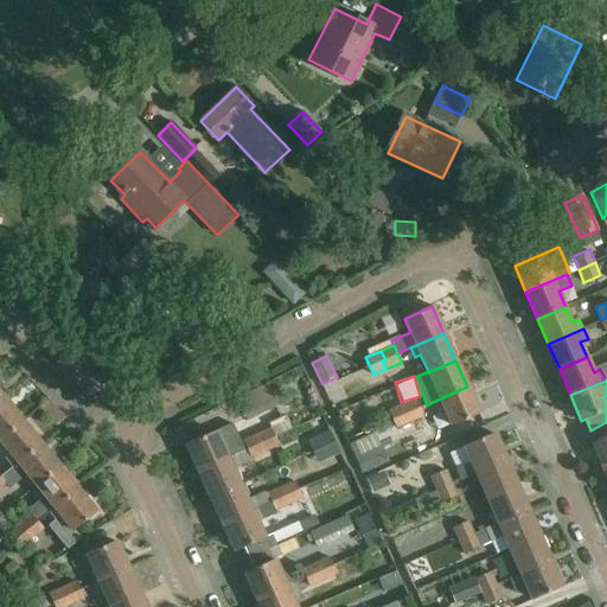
[(479,414),(467,387),(433,402),(436,411),(443,409),(452,426),(479,414)]
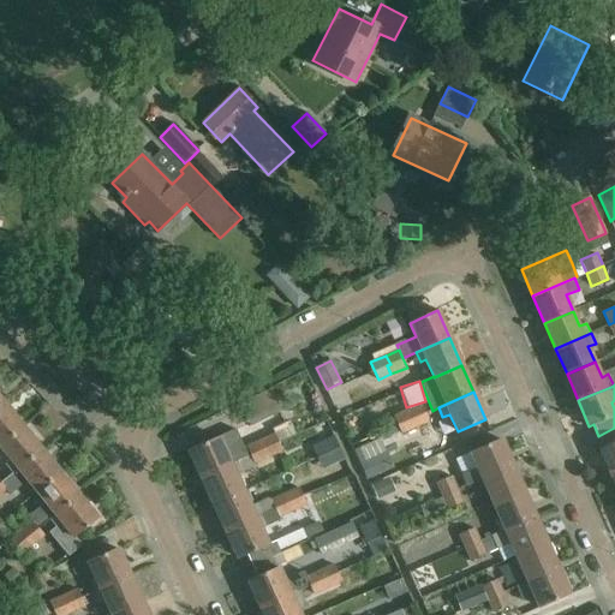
[(0,408),(0,447),(24,427),(6,405),(0,408)]
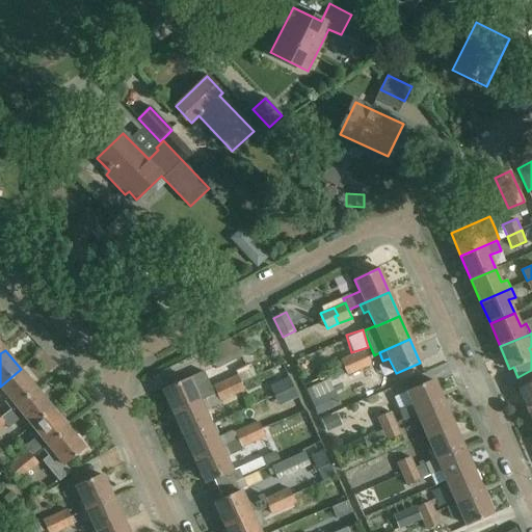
[(365,350),(354,354),(357,362),(354,363),(357,369),(371,364),(365,350)]
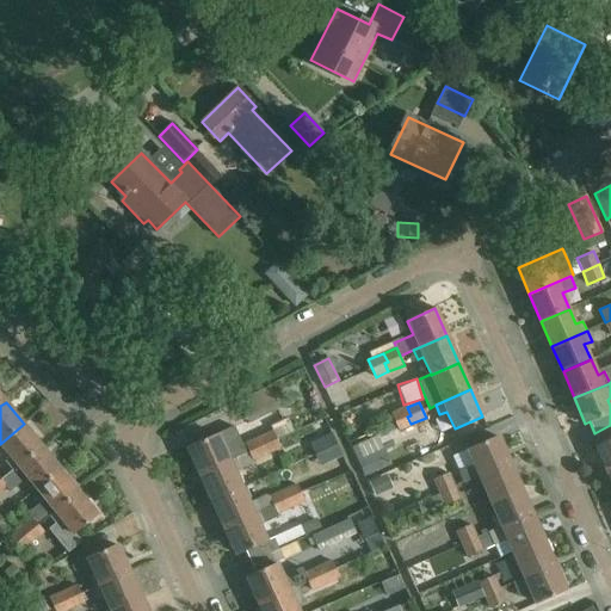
[(411,415),(407,407),(392,414),(399,430),(411,424),(407,417),(411,415)]
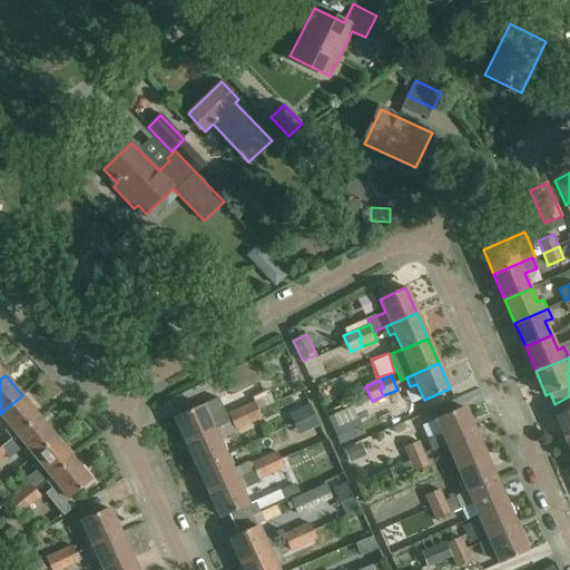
[(22,395),(0,414),(9,425),(5,430),(11,439),(12,440),(40,418),(22,395)]
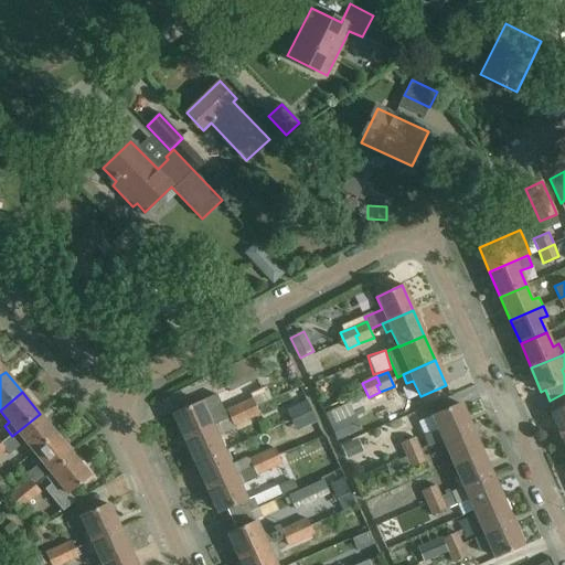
[(564,405),(564,393),(550,401),(554,411),(564,405)]
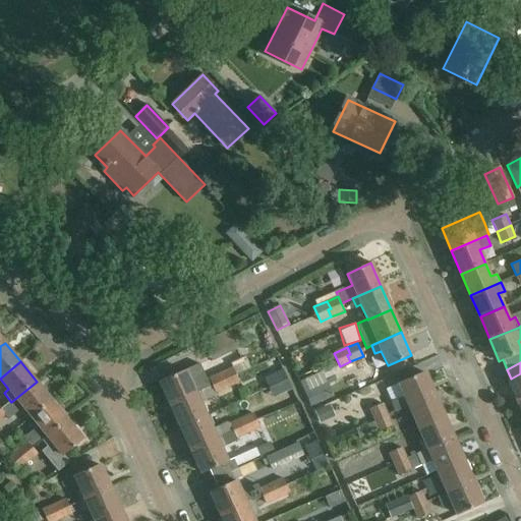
[(236,375),(232,366),(209,378),(213,387),(236,375)]
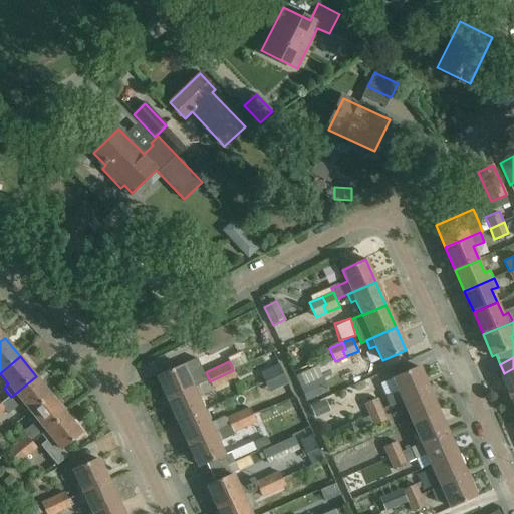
[(194,376),(189,378),(182,364),(158,375),(169,399),(199,386),(194,376)]
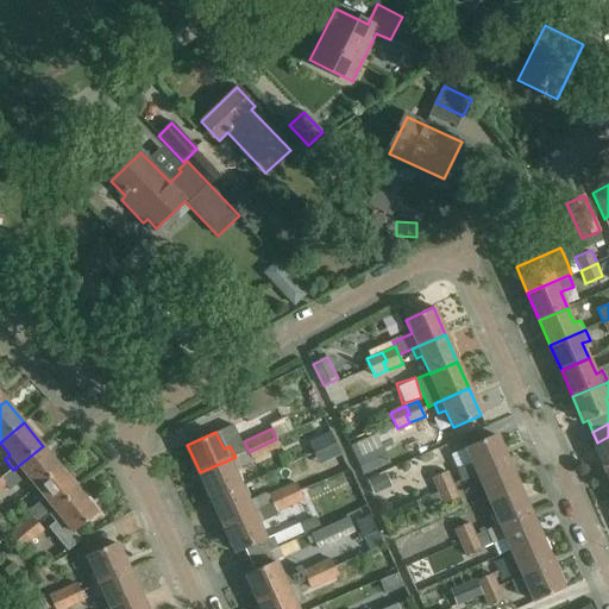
[(316,438),(322,450),(336,443),(330,432),(316,438)]
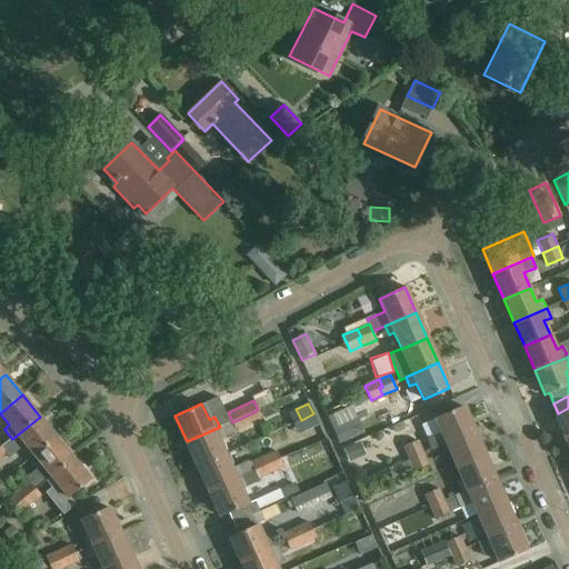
[(436,418),(441,432),(427,439),(431,449),(446,442),(472,431),(462,407),(436,418)]
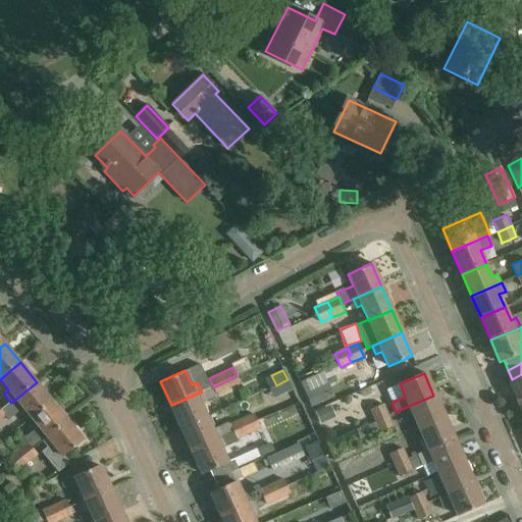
[(521,374),(512,379),(508,380),(518,403),(521,401),(521,374)]
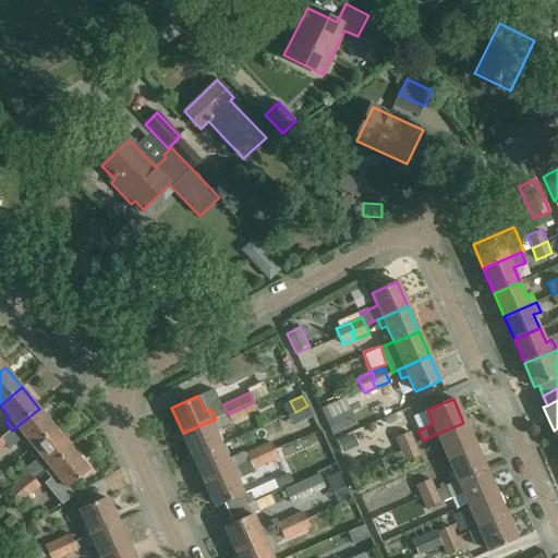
[(253,402),(228,414),(231,422),(256,410),(253,402)]
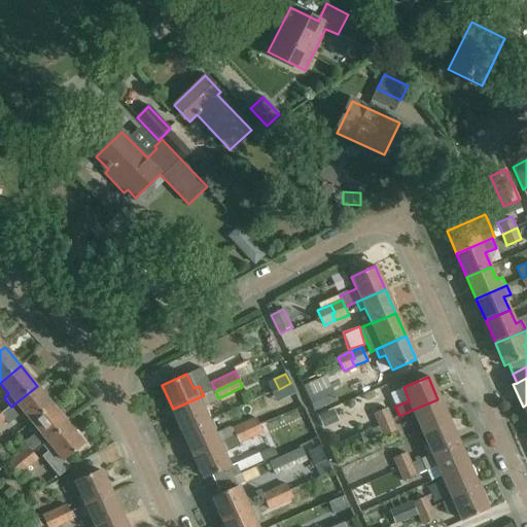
[(290,383),(279,389),(284,398),(295,393),(290,383)]
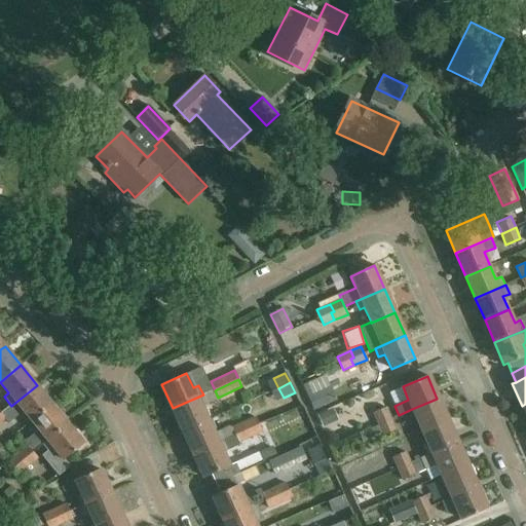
[(10,405),(1,412),(6,419),(5,420),(8,423),(24,411),(32,421),(52,405),(37,385),(11,406),(10,405)]
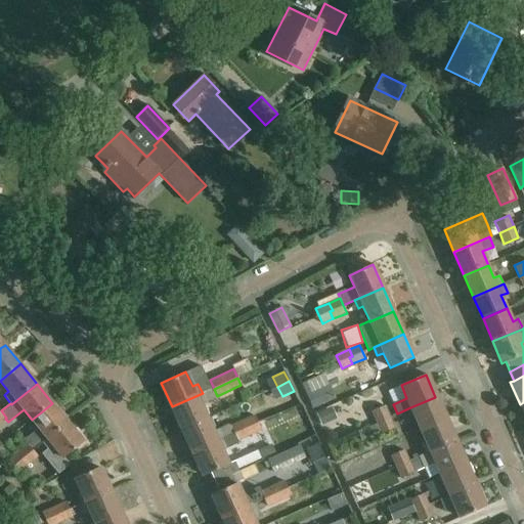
[(394,403),(405,396),(396,384),(385,391),(394,403)]
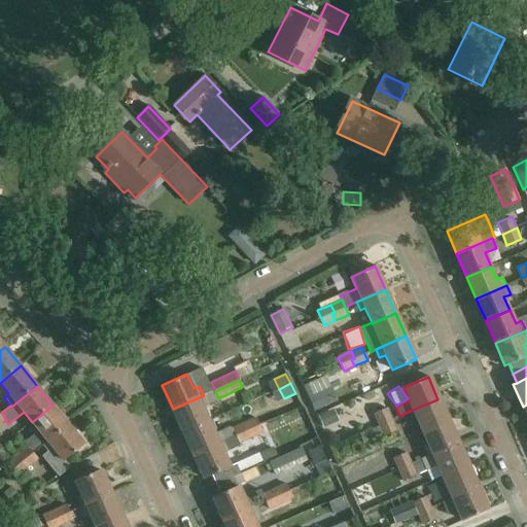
[(326,407),(336,401),(328,388),(319,393),(326,407)]
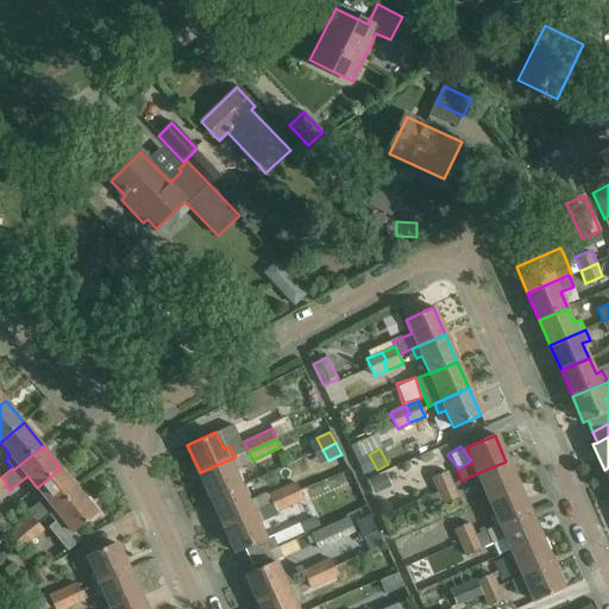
[(236,457),(200,472),(212,500),(240,487),(233,471),(240,468),(253,462),(252,460),(249,452),(236,458),(236,457)]
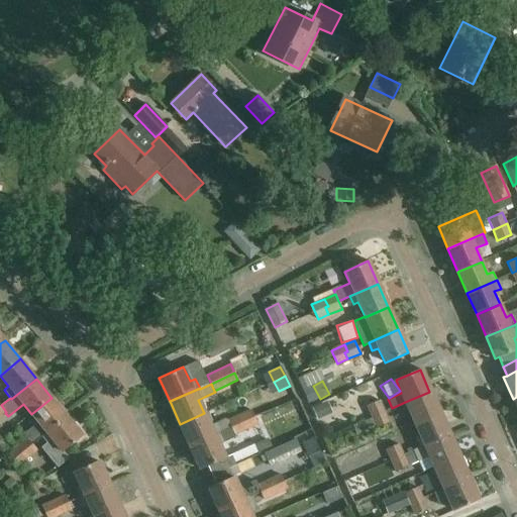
[(439,413),(429,392),(405,402),(415,424),(439,413)]
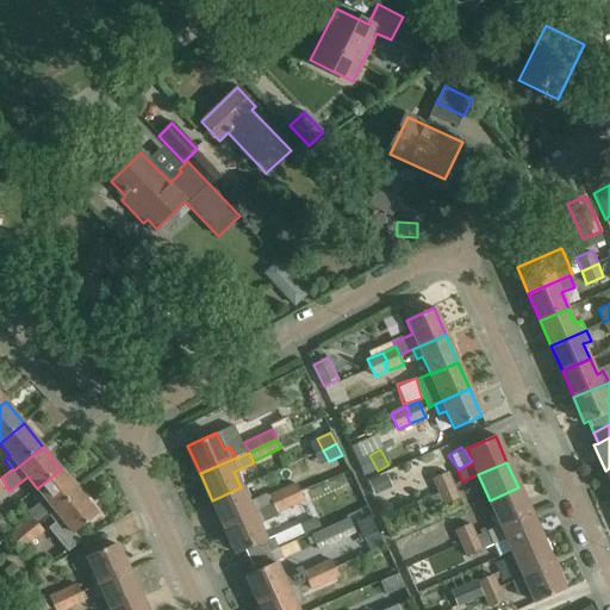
[(37,489),(47,500),(30,514),(33,517),(38,524),(50,515),(55,511),(80,491),(61,470),(37,489)]
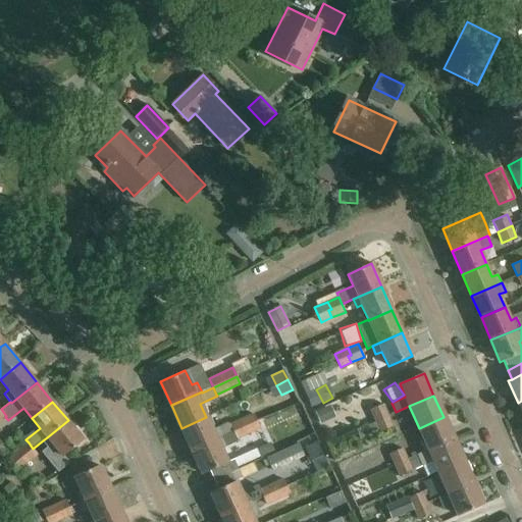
[(375,421),(388,415),(384,404),(371,410),(375,421)]
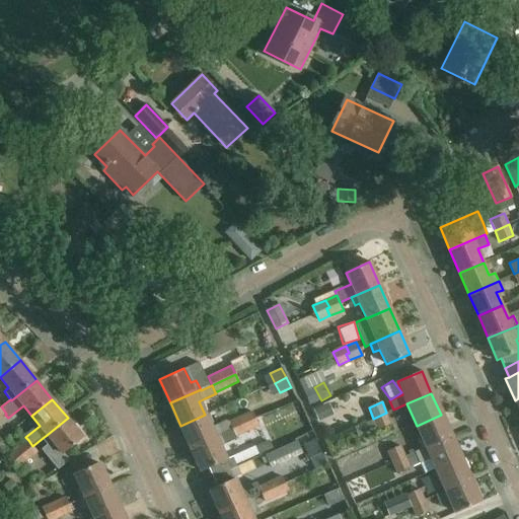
[(324,404),(313,410),(318,422),(329,417),(324,404)]
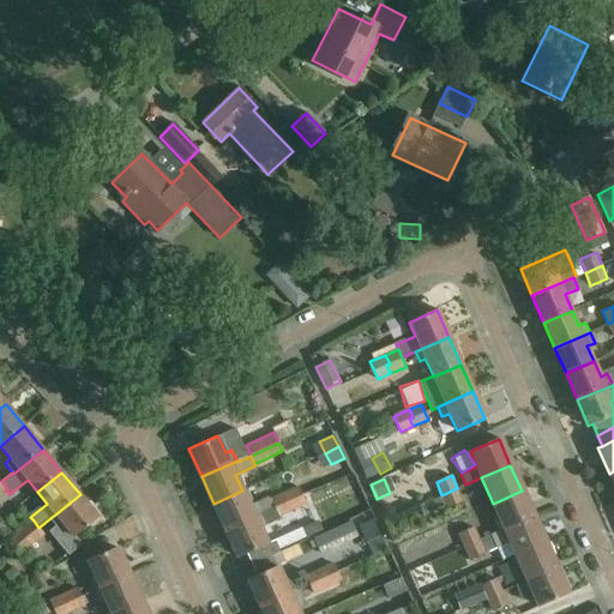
[(299,486),(271,499),(275,507),(304,494),(299,486)]
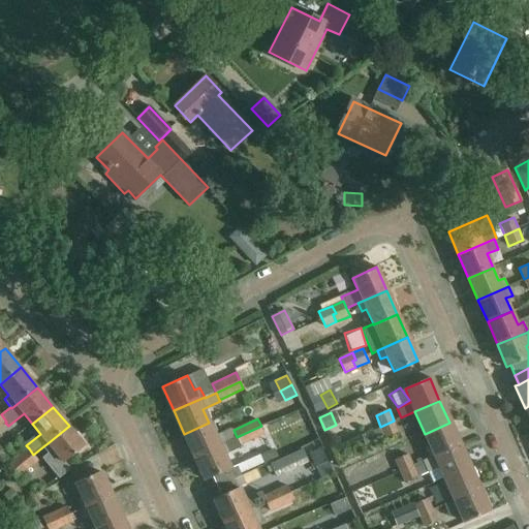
[(399,432),(394,421),(380,427),(385,438),(399,432)]
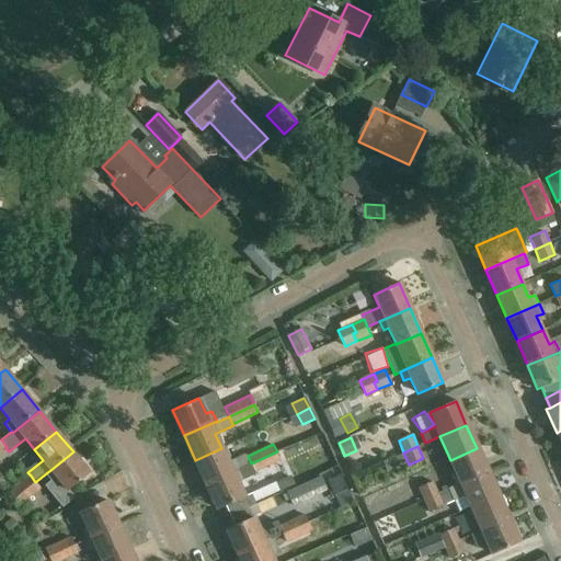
[(221,448),(195,460),(206,484),(251,464),(248,456),(244,454),(228,461),(221,448)]
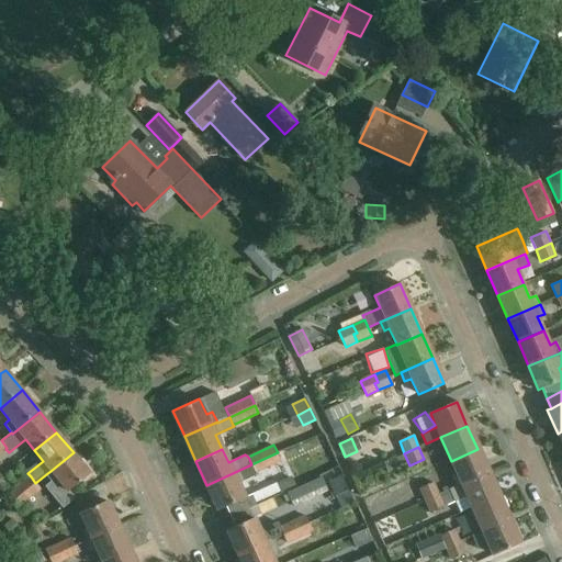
[(487,473),(478,449),(451,461),(456,473),(451,475),(457,485),(457,486),(487,473)]
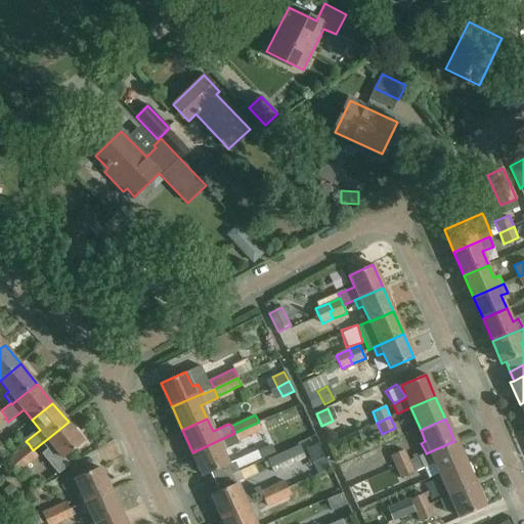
[(47,439),(43,442),(48,448),(48,449),(42,453),(58,473),(70,464),(64,457),(84,441),(69,422),(47,439)]
